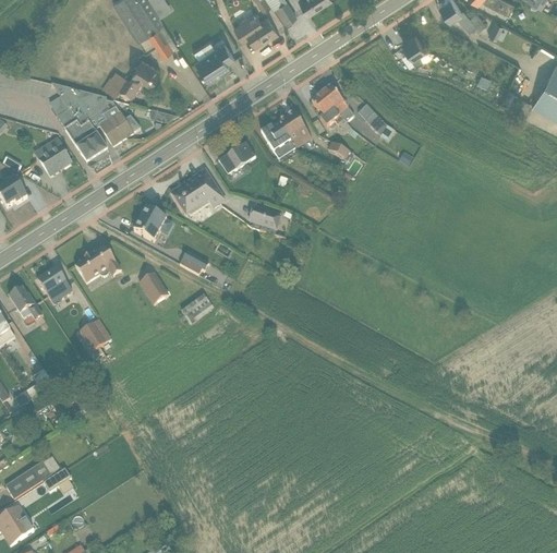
[(146,32),(161,21),(147,0),(112,0),(136,38),(146,32)]
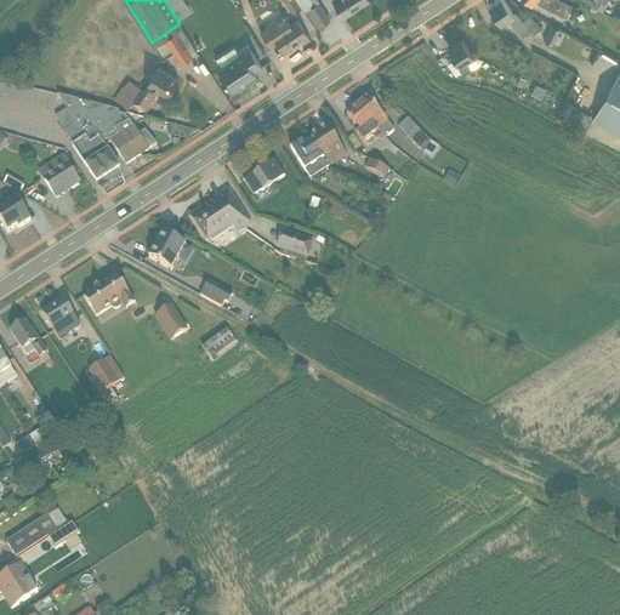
[(168,0),(177,15),(189,7),(185,0),(168,0)]
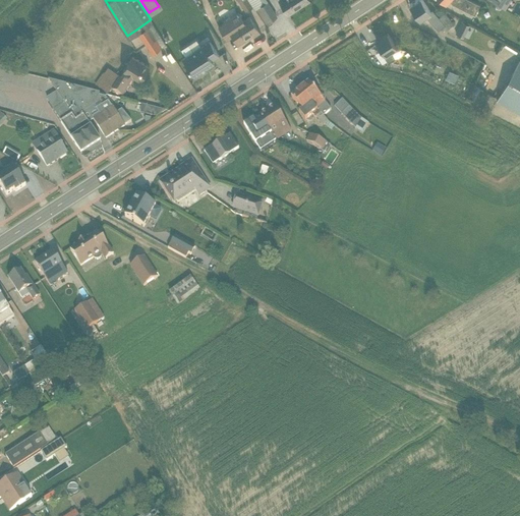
[(250,0),(251,2),(253,6),(257,3),(268,18),(277,12),(269,0),(250,0)]
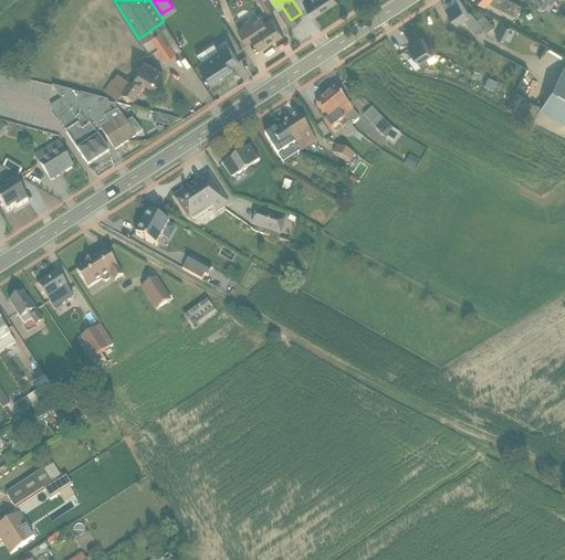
[(304,0),(312,11),(328,0),(304,0)]
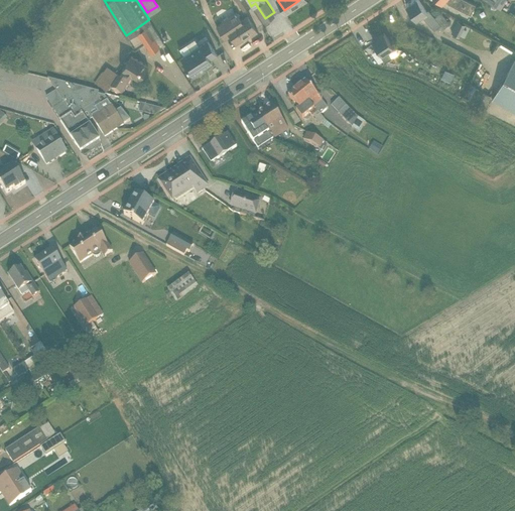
[(426,5),(425,7),(420,0),(405,0),(414,15),(419,12),(432,27),(437,23),(440,27),(448,20),(438,7),(432,12),(426,5)]
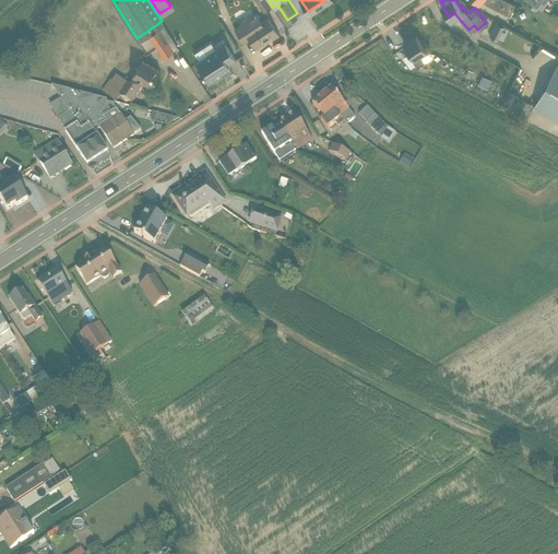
[(476,0),(477,1),(478,0),(484,0),(508,12),(513,1),(511,0),(476,0)]
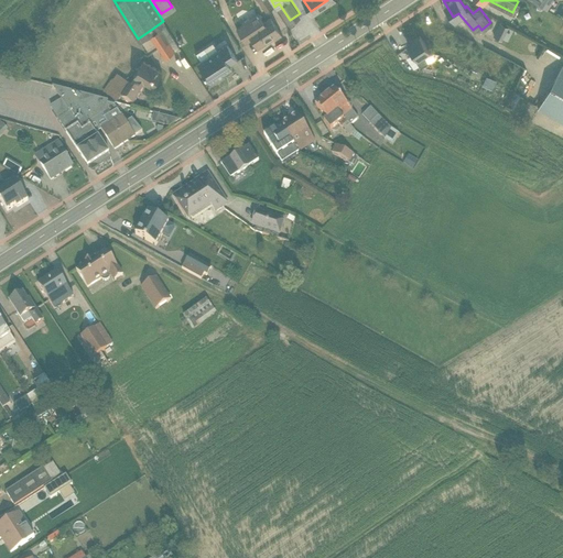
[(273,35),(280,31),(268,13),(261,17),(256,9),(240,19),(240,20),(235,24),(245,40),(250,35),(256,44),(272,33),(273,35)]
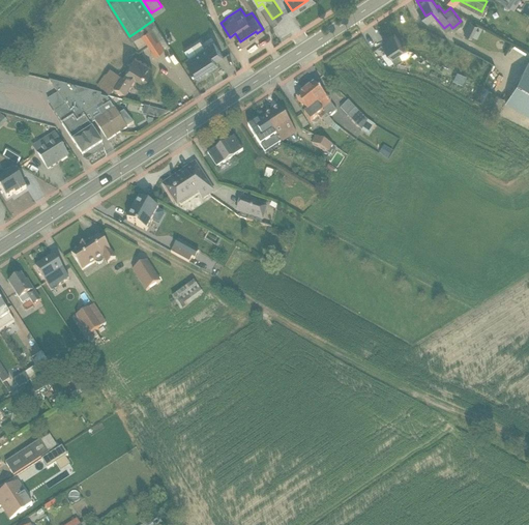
[(462,28),(469,32),(475,21),(469,17),(462,28)]
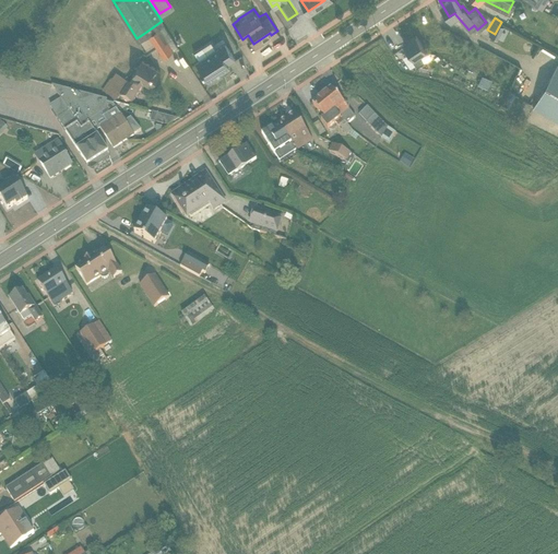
[(177,43),(162,21),(146,32),(162,54),(177,43)]
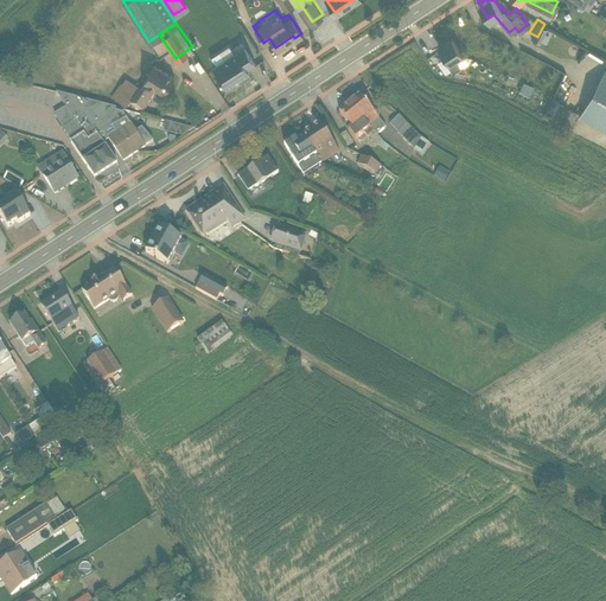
[(454,36),(439,46),(448,61),(464,49),(454,36)]
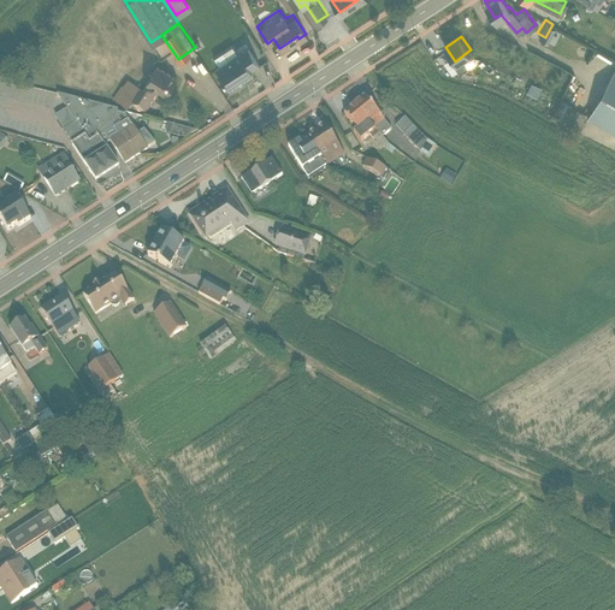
[(258,60),(247,43),(214,64),(228,86),(252,70),(249,66),(258,60)]
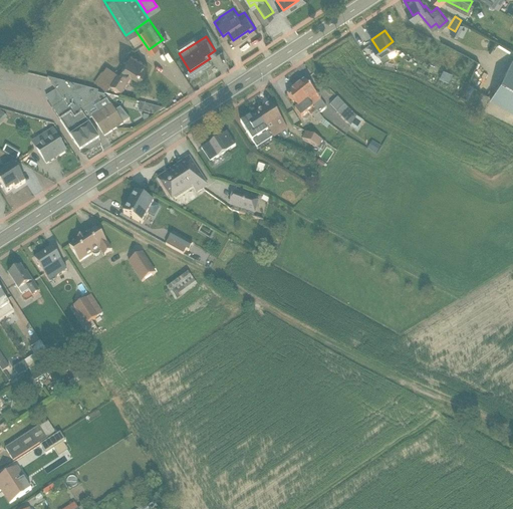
[(19,57),(24,60),(38,41),(33,37),(19,57)]
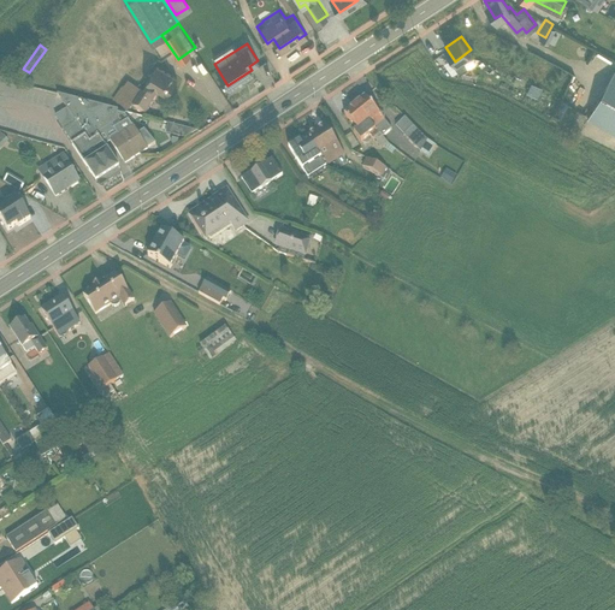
[(165,92),(176,73),(155,61),(145,80),(131,101),(145,110),(158,88),(165,92)]
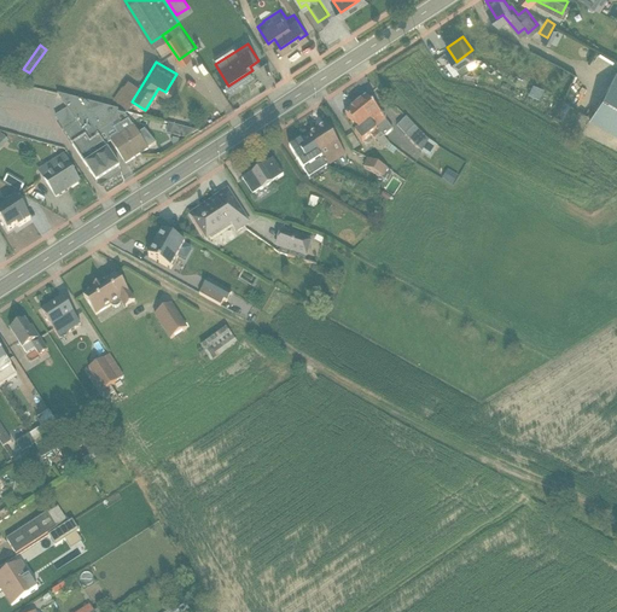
[(616,68),(615,66),(587,116),(616,133),(616,68)]
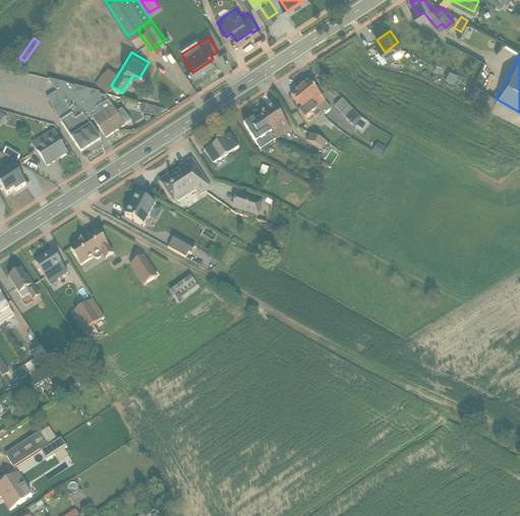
[(119,72),(107,63),(94,81),(107,91),(119,72)]
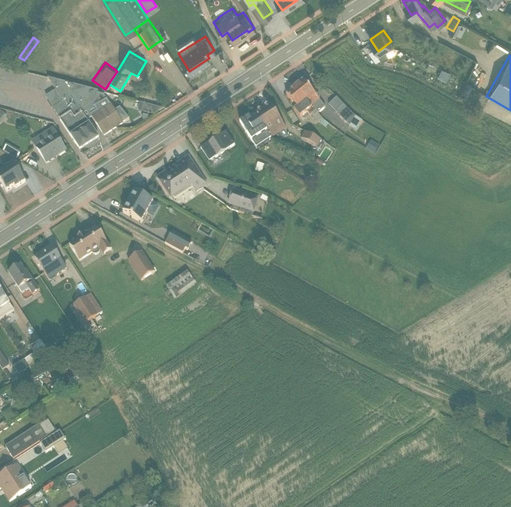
[(79,147),(97,135),(86,116),(61,78),(46,74),(54,86),(45,92),(52,104),(51,104),(59,116),(79,147)]
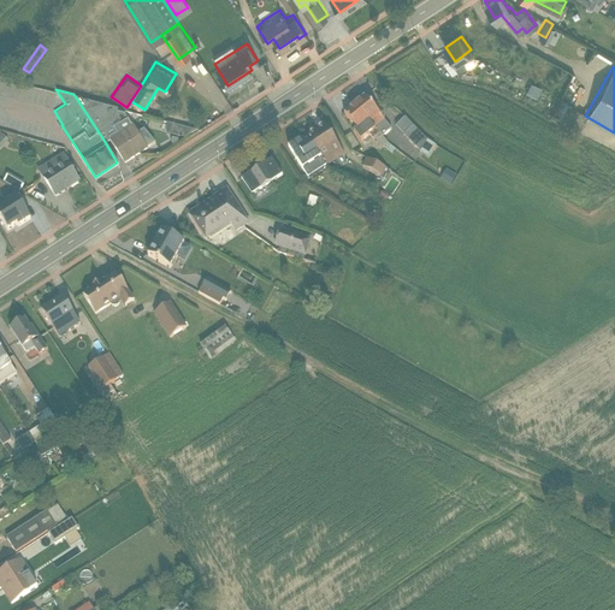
[(382,113),(384,112),(374,101),(372,102),(364,92),(353,100),(382,132),(390,124),(382,113)]
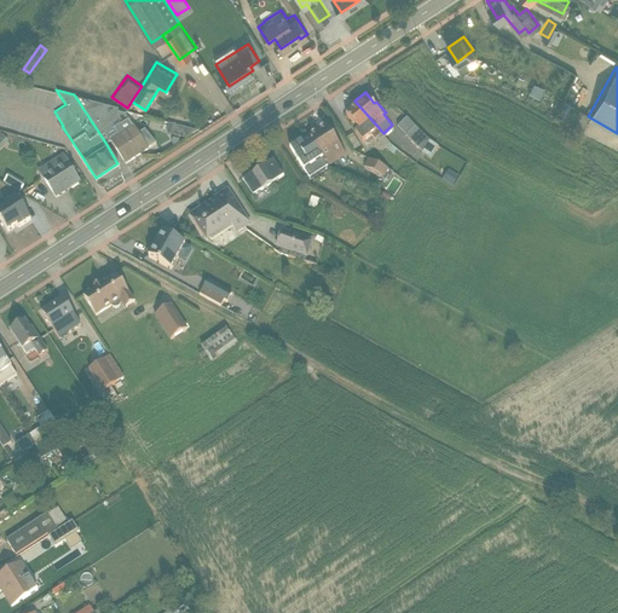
[(125,160),(146,145),(123,110),(116,108),(116,105),(74,94),(104,140),(109,137),(125,160)]
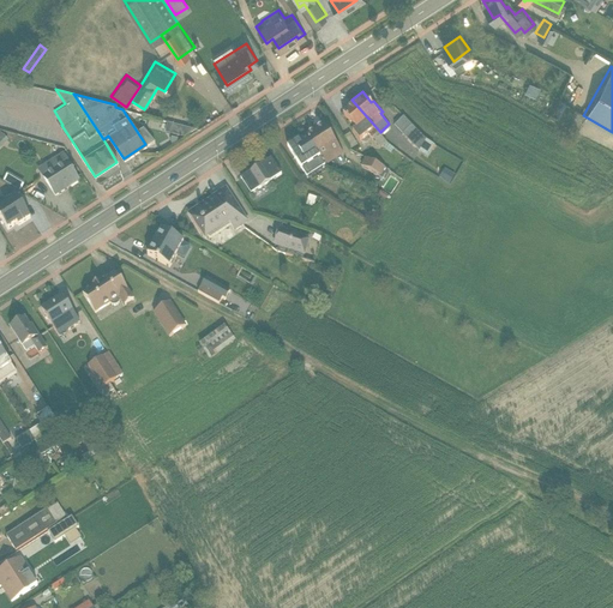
[(548,113),(575,126),(583,112),(565,102),(566,101),(557,96),(548,113)]
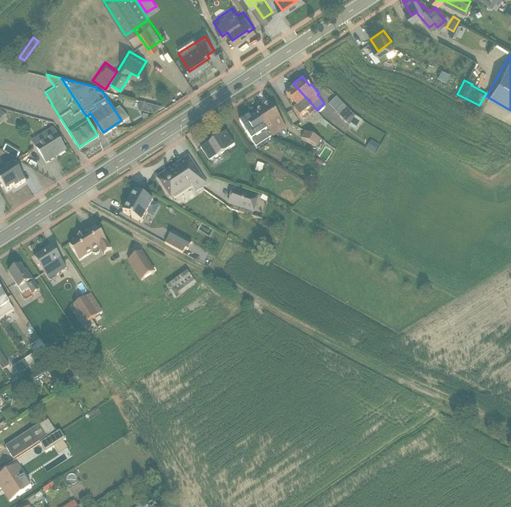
[(317,110),(293,83),(285,90),(295,103),(292,106),(299,113),(306,108),(308,111),(309,110),(317,119),(317,118),(324,123),(327,119),(321,114),(317,110)]
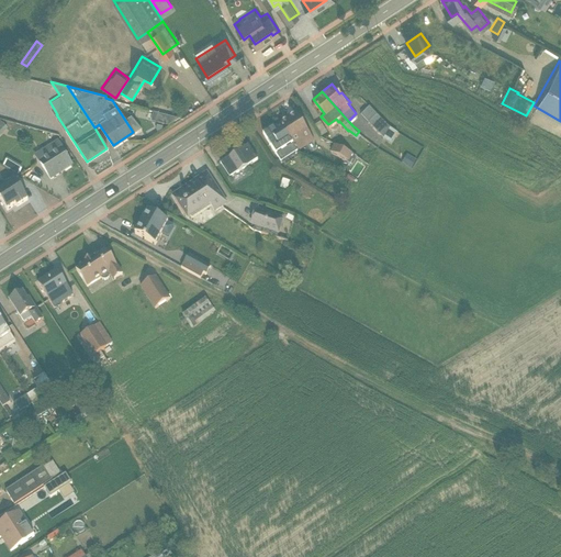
[(396,127),(389,123),(368,102),(360,111),(382,134),(390,138),(392,135),(394,136),(396,133),(394,132),(396,127)]
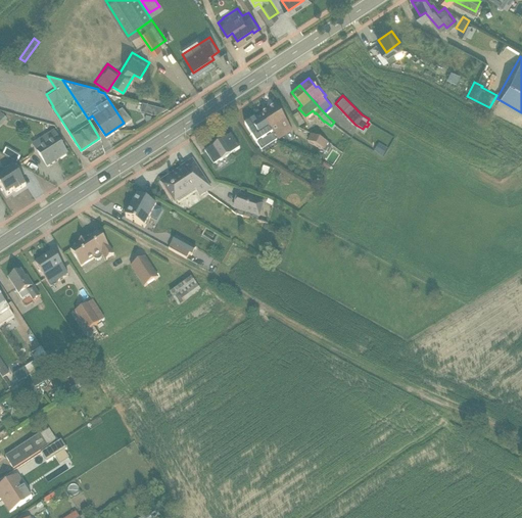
[(139,108),(155,113),(165,106),(141,100),(139,108)]
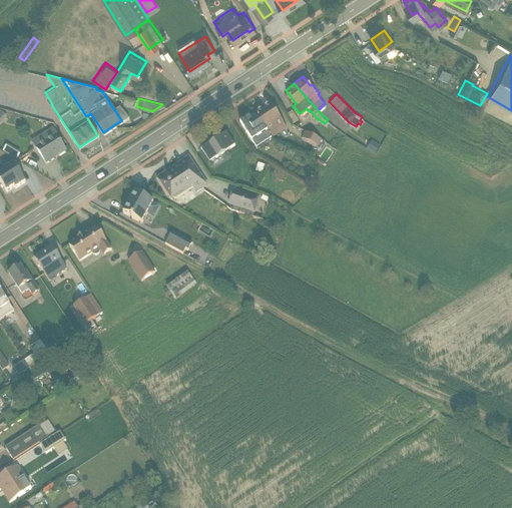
[(279,130),(287,125),(270,100),(254,109),(272,135),(275,136),(279,134),(279,130)]
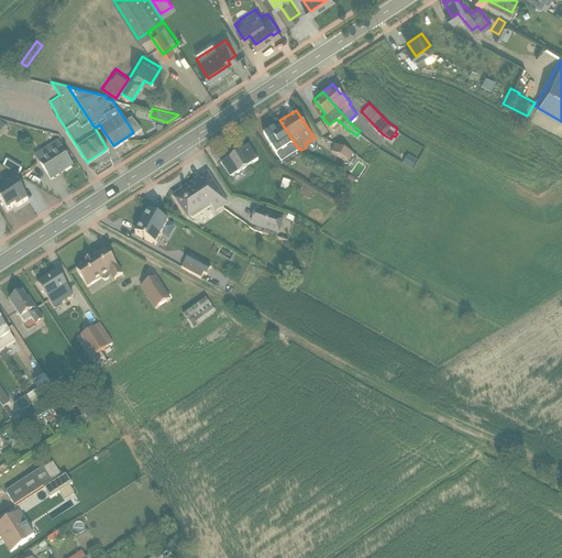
[(279,120),(262,131),(268,141),(282,160),(298,149),(279,120)]
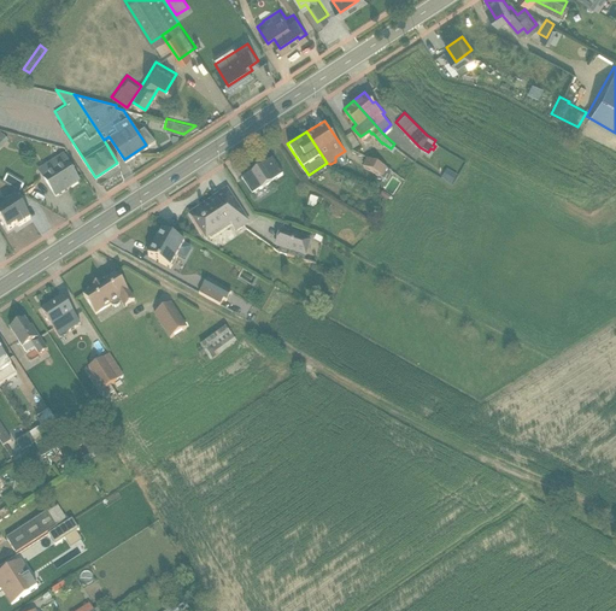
[(54,191),(76,176),(71,168),(74,166),(68,158),(62,148),(37,165),(54,191)]
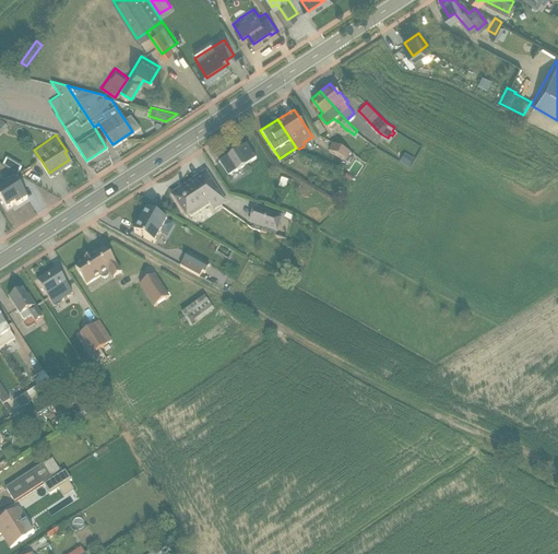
[(328,146),(345,155),(349,148),(331,139),(328,146)]
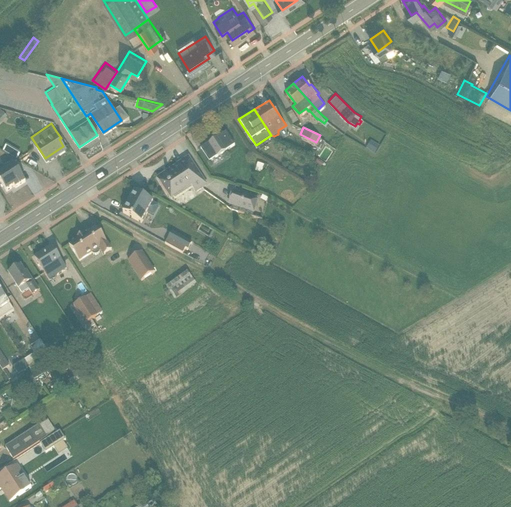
[(208,158),(234,142),(225,128),(200,145),(208,158)]
